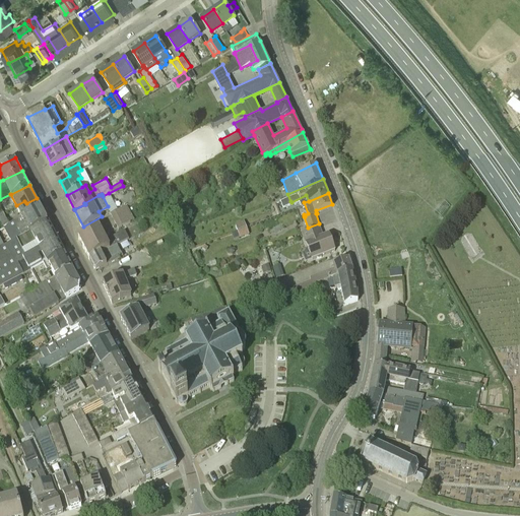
[(16,205),(21,214),(21,215),(41,206),(37,198),(26,203),(24,201),(16,205)]
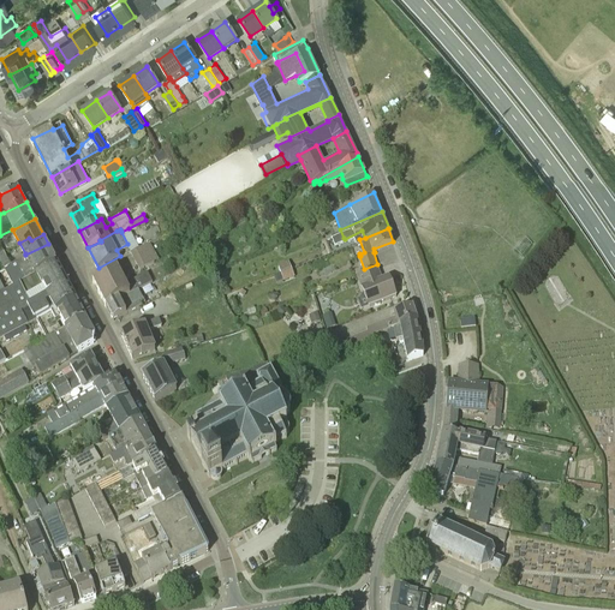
[(139,267),(154,259),(145,243),(131,250),(139,267)]
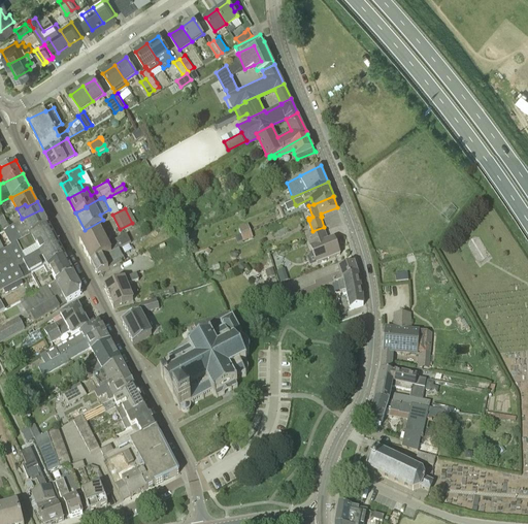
[(31,232),(32,232),(48,223),(41,209),(22,219),(9,226),(4,228),(9,239),(11,242),(15,239),(31,232)]
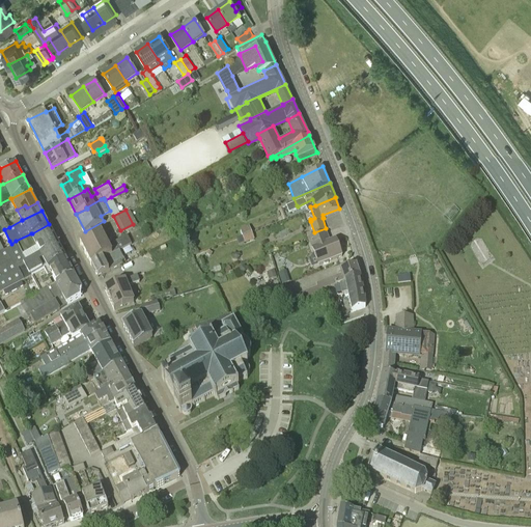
[(4,216),(0,217),(0,221),(4,229),(9,227),(4,216)]
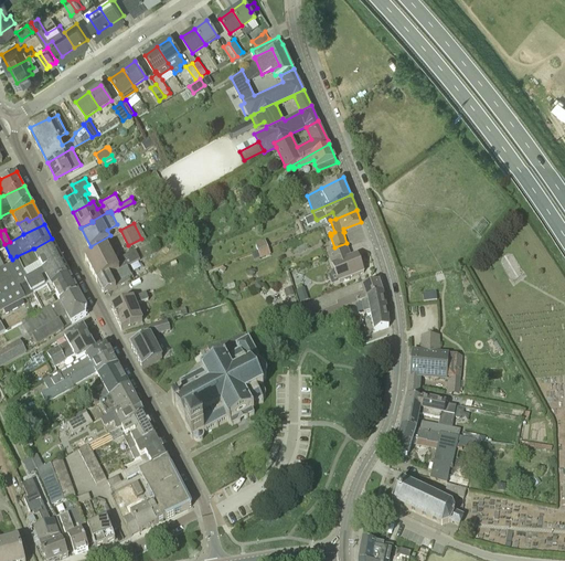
[(255,241),(258,249),(267,245),(265,237),(255,241)]
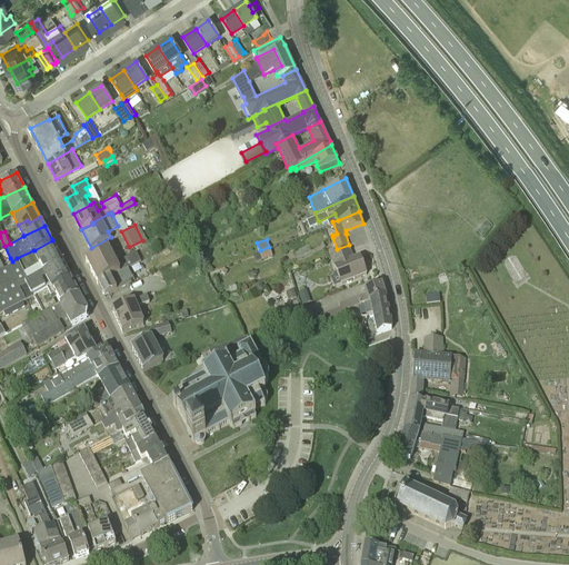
[(27,277),(62,260),(53,243),(35,251),(35,250),(33,250),(17,258),(27,277)]
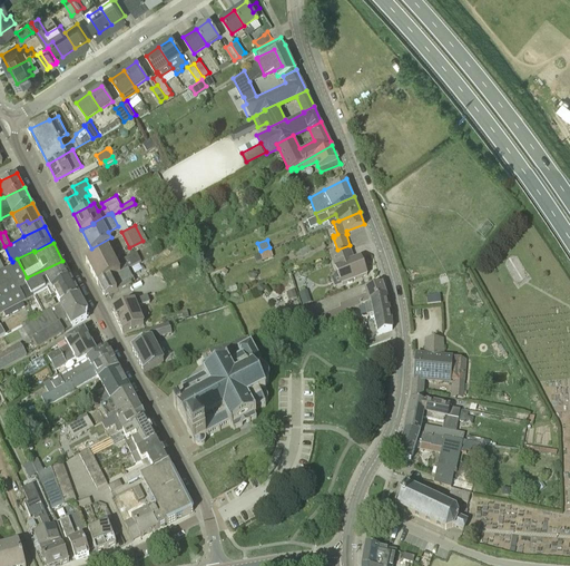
[(128,265),(141,259),(137,250),(121,257),(114,244),(86,259),(97,281),(128,265)]
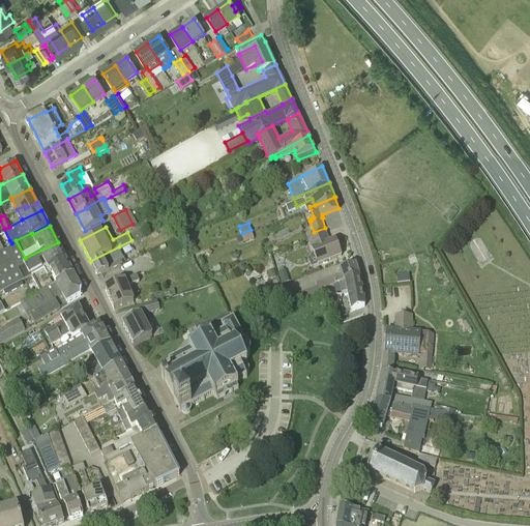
[(251,230),(242,233),(244,239),(254,236),(251,230)]
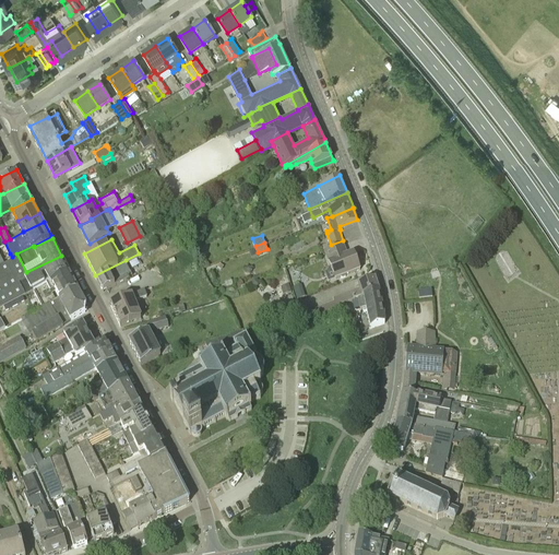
[(325,250),(336,278),(342,275),(344,276),(347,275),(347,273),(360,268),(354,250),(348,254),(344,243),(325,250)]
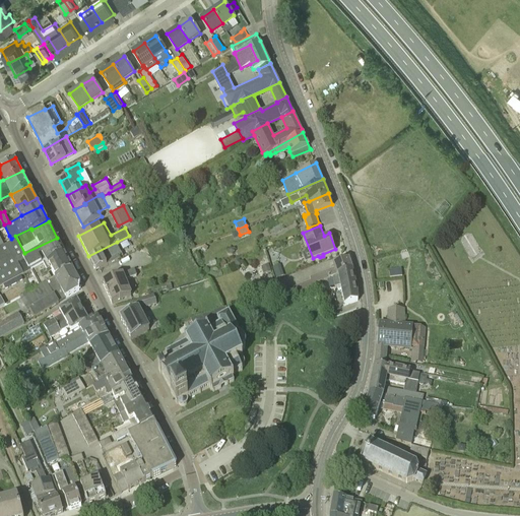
[(15,236),(11,239),(4,243),(2,239),(0,234),(0,283),(3,282),(7,280),(12,277),(16,275),(20,273),(31,268),(30,268),(64,251),(57,238),(24,253),(15,236)]
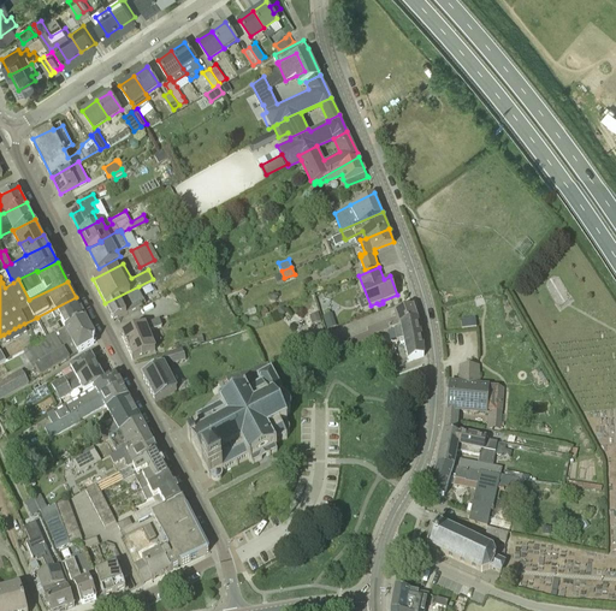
[(138,286),(105,303),(106,304),(107,303),(114,318),(146,301),(138,286)]
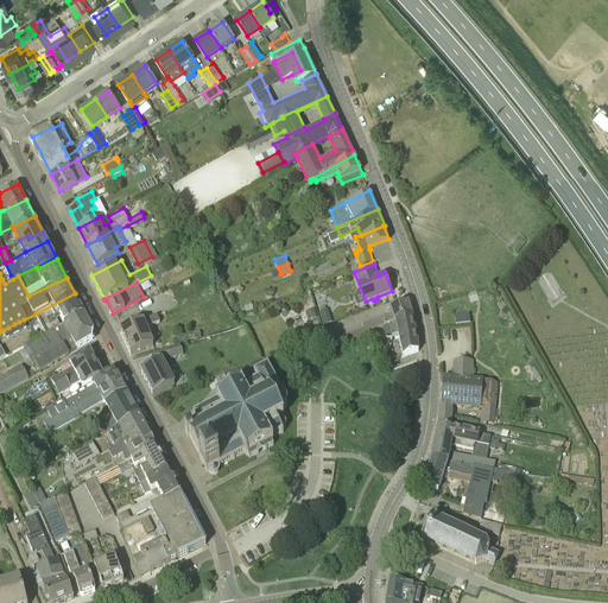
[(45,331),(84,311),(75,293),(36,313),(37,313),(45,331)]
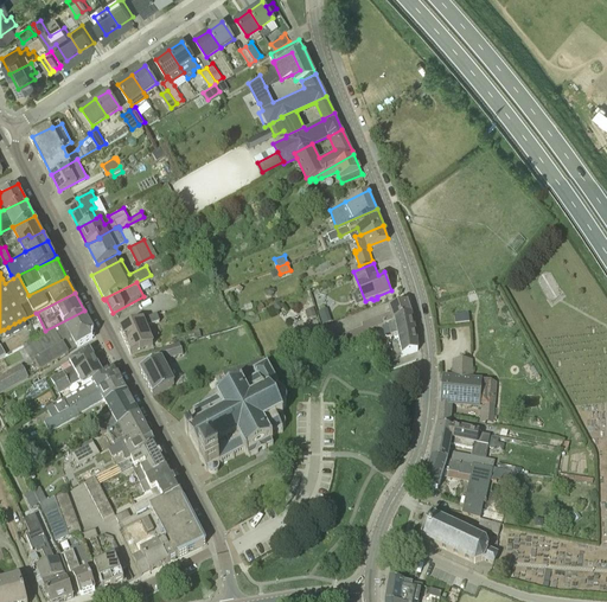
[(278,308),(282,303),(279,299),(273,303),(278,308)]
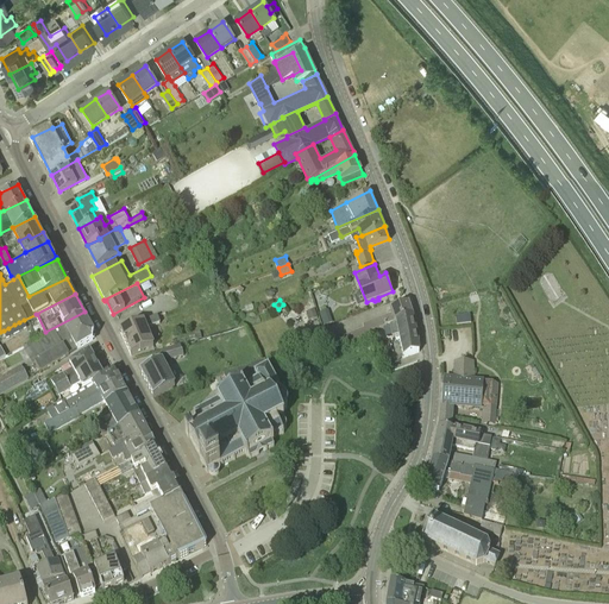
[(351,329),(344,332),(346,340),(347,340),(376,331),(375,327),(387,322),(390,321),(396,319),(412,313),(408,300),(389,307),(391,312),(363,321),(364,325),(351,329)]
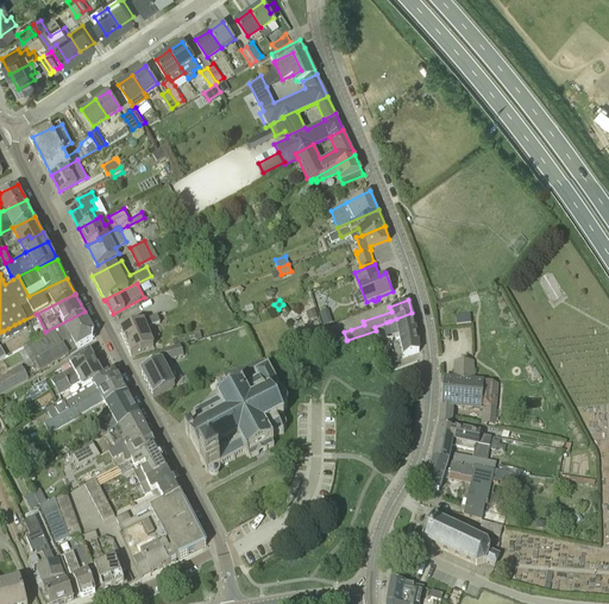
[(316,314),(314,306),(306,309),(308,316),(316,314)]
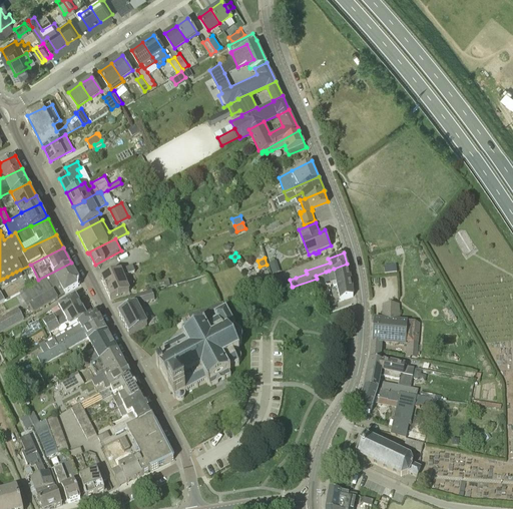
[(384,263),(385,271),(397,270),(396,262),(384,263)]
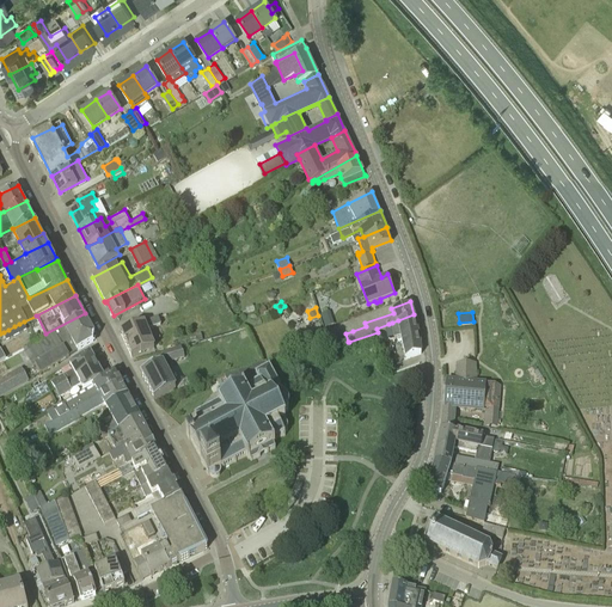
[(85,313),(46,333),(47,335),(28,344),(2,357),(0,357),(0,367),(6,365),(8,368),(29,356),(32,362),(63,345),(67,356),(69,354),(68,351),(95,338),(96,332),(85,313)]
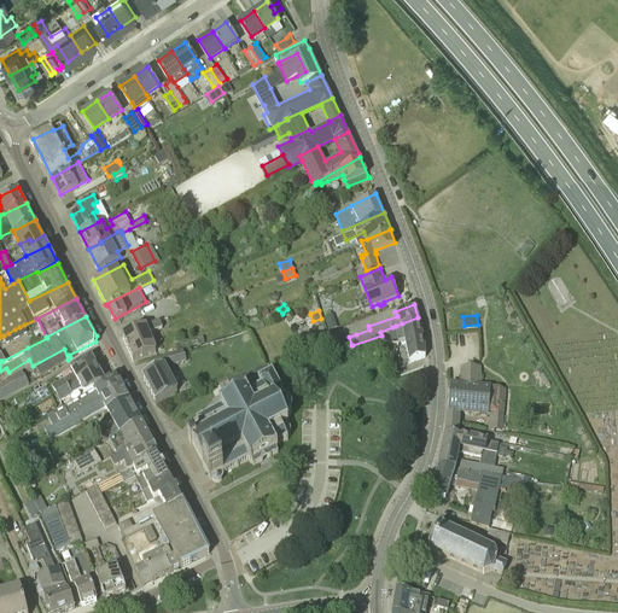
[(133,358),(134,357),(157,348),(149,330),(162,325),(159,317),(122,333),(133,358)]
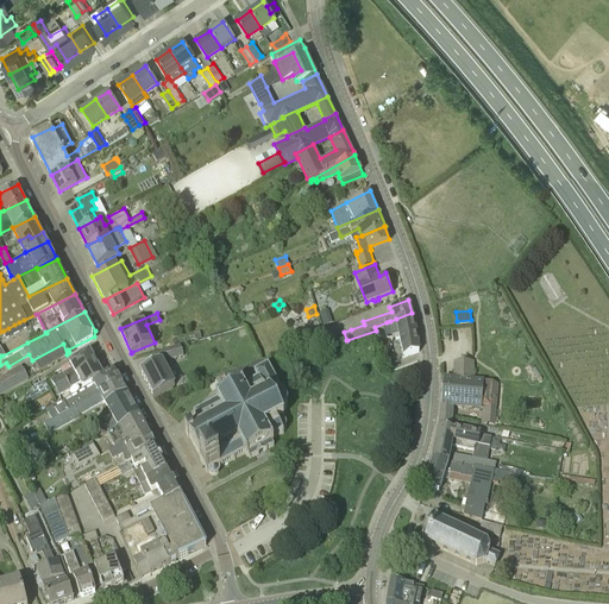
[(400,333),(416,328),(413,313),(412,313),(396,319),(390,321),(391,332),(399,331),(400,333)]
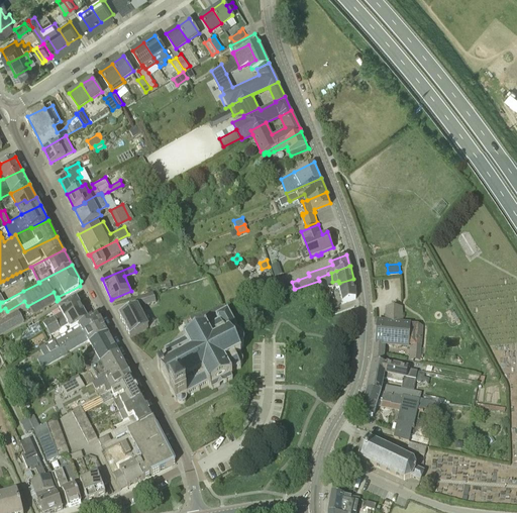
[(276,295),(285,293),(288,291),(286,285),(283,278),(272,282),(274,290),(276,295)]
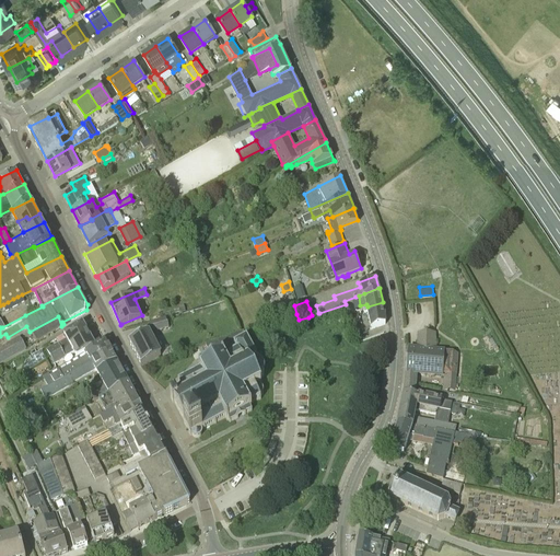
[(175,311),(186,308),(184,302),(174,304),(175,311)]
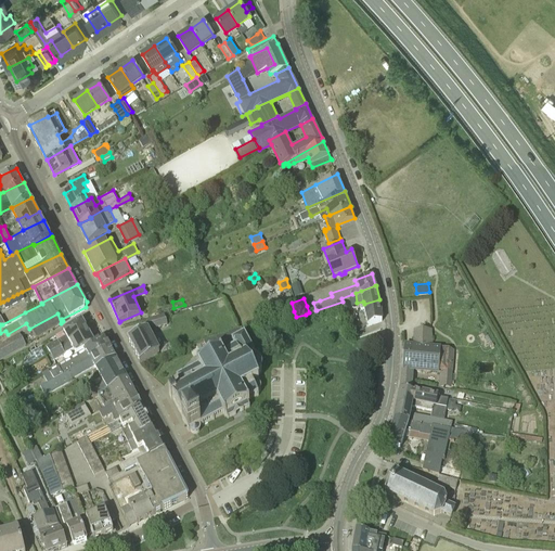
[(379,299),(364,304),(366,319),(368,323),(382,318),(381,308),(379,299)]
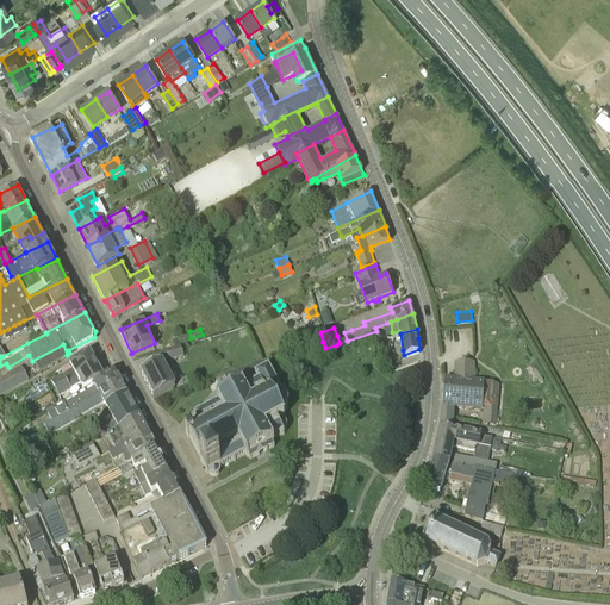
[(165,359),(184,354),(181,342),(162,348),(165,359)]
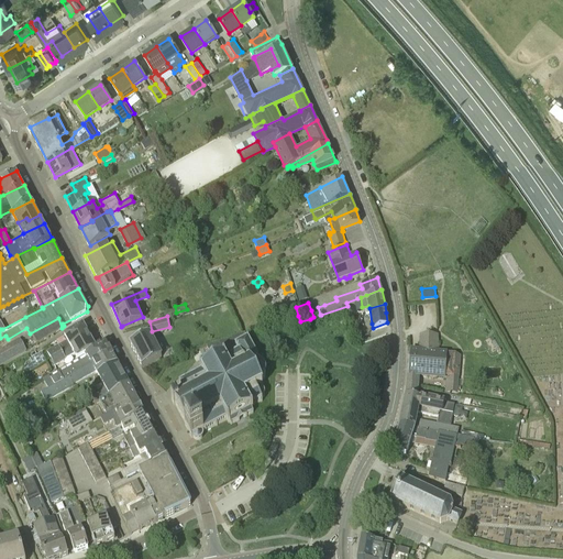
[(32,333),(37,342),(62,328),(58,318),(33,332),(32,333)]
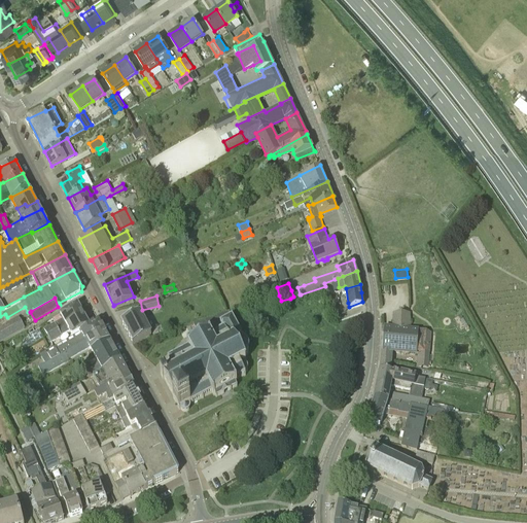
[(47,334),(83,313),(81,309),(82,307),(80,303),(78,303),(77,302),(60,312),(63,317),(55,321),(55,320),(44,326),(47,334)]
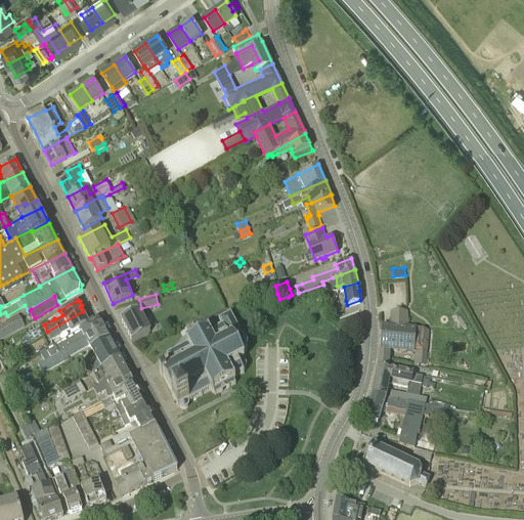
[(132,340),(133,339),(151,330),(140,307),(121,317),(132,340)]
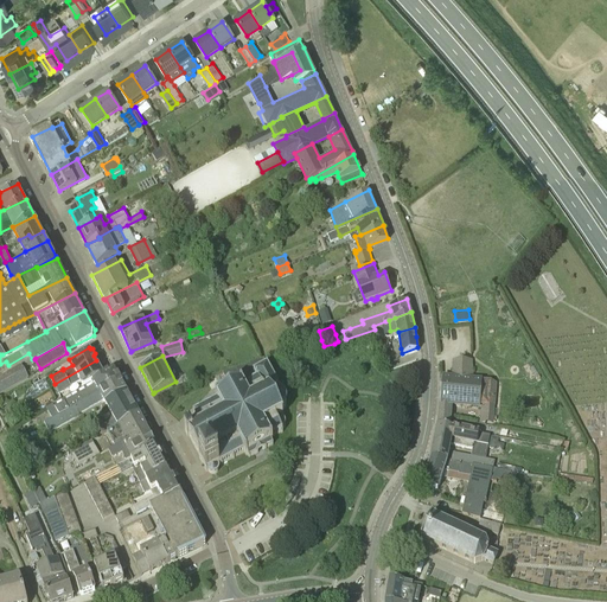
[(229,383),(215,390),(217,394),(216,395),(217,397),(192,410),(195,414),(186,417),(191,424),(185,427),(187,433),(190,433),(202,454),(199,455),(206,468),(210,467),(210,468),(212,469),(213,469),(216,469),(217,468),(218,468),(219,467),(221,466),(221,463),(221,462),(244,449),(247,452),(249,450),(251,455),(268,444),(274,442),(273,439),(273,437),(272,435),(282,429),(282,427),(283,427),(285,426),(285,423),(286,422),(285,418),(283,417),(283,416),(281,415),(279,415),(283,412),(282,409),(283,409),(285,408),(286,407),(287,404),(287,403),(287,402),(287,398),(287,397),(287,396),(286,394),(285,392),(282,390),(279,389),(276,388),(274,388),(272,388),(270,388),(279,383),(267,360),(267,362),(263,356),(223,370),(229,383)]
